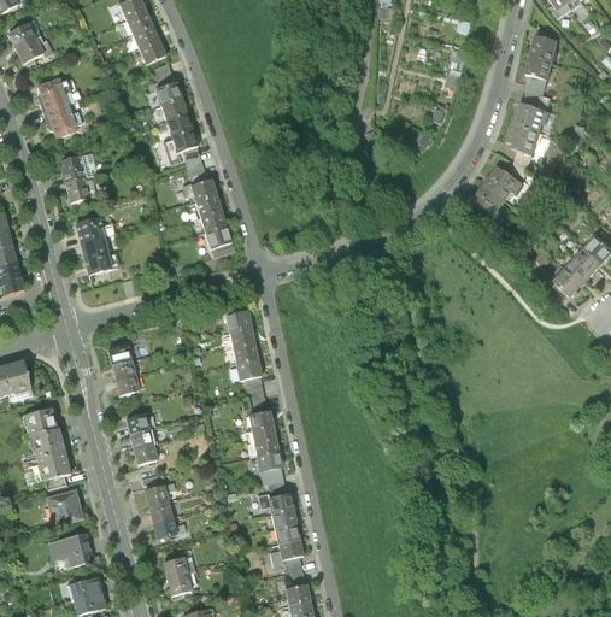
[(19,0),(0,0),(0,16),(22,4),(19,0)]
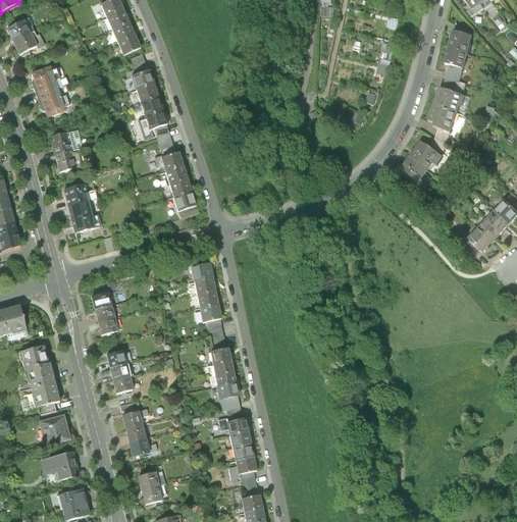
[(108,0),(102,3),(108,15),(126,7),(123,0),(108,0)]
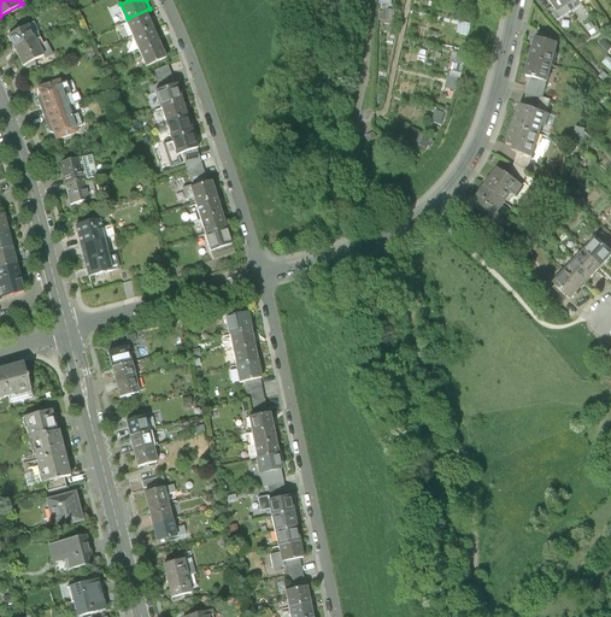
[(150,9),(128,18),(134,34),(157,24),(150,9)]
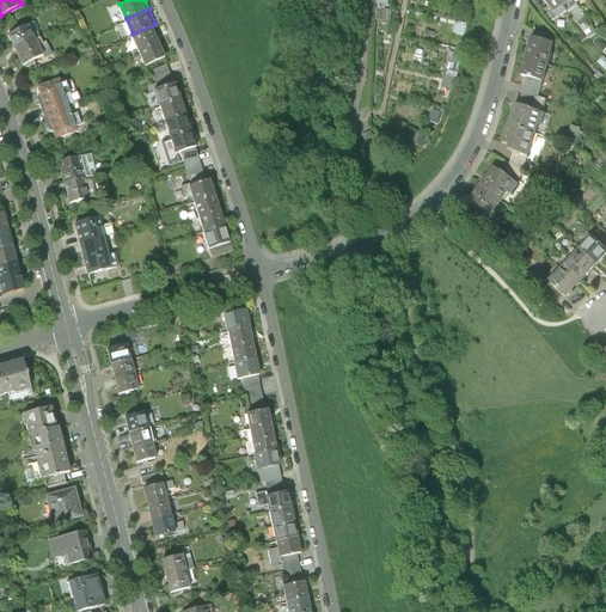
[(373,8),(373,19),(384,19),(384,8),(373,8)]
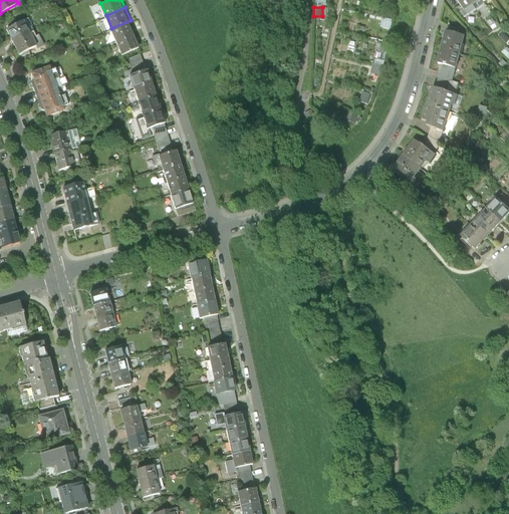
[(378,16),(376,28),(387,29),(389,18),(378,16)]
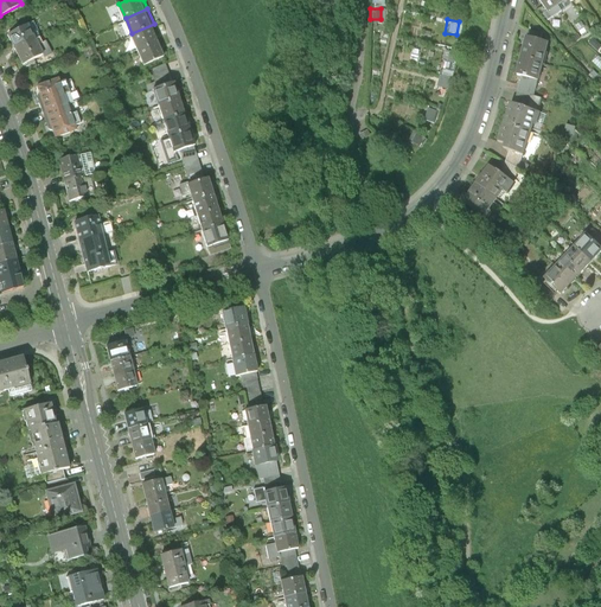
[(19,48),(42,38),(33,21),(12,31),(19,48)]
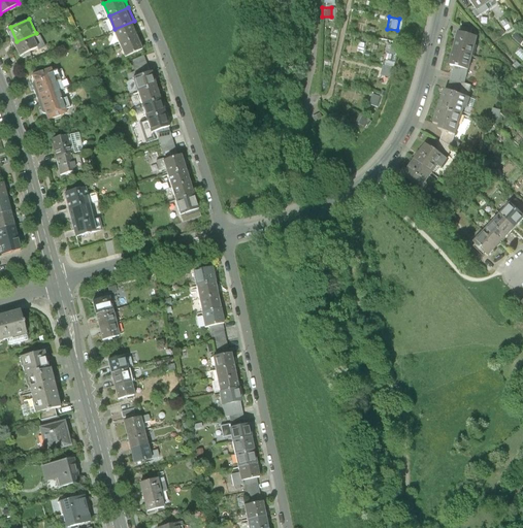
[(134,21),(115,29),(121,42),(140,34),(134,21)]
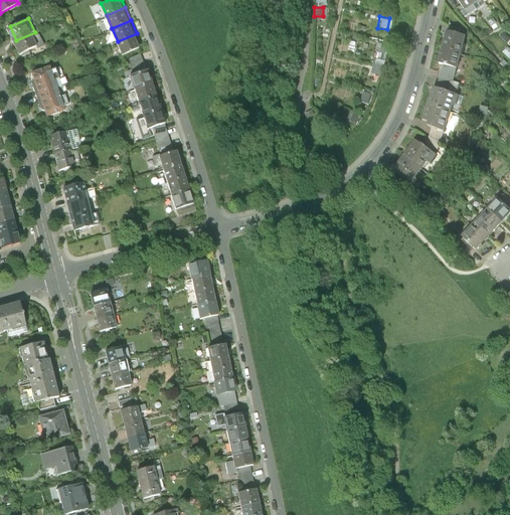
[(96,23),(100,32),(106,30),(103,21),(96,23)]
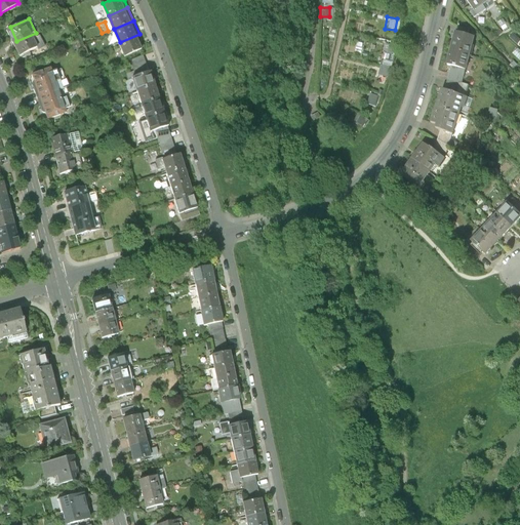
[(458,27),(453,44),(472,49),(477,33),(458,27)]
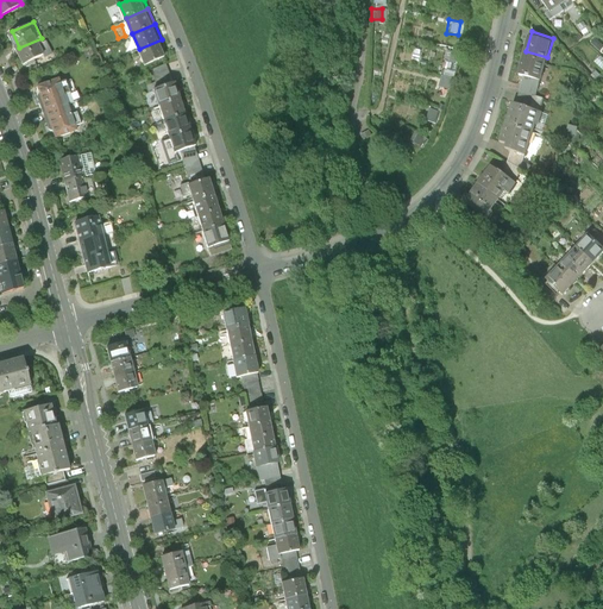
[(42,38),(19,48),(27,66),(49,56),(42,38)]
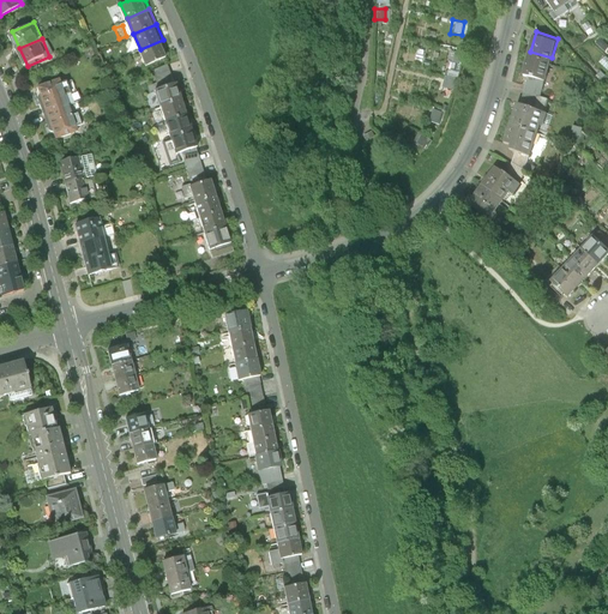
[(163,40),(140,49),(146,65),(169,55),(163,40)]
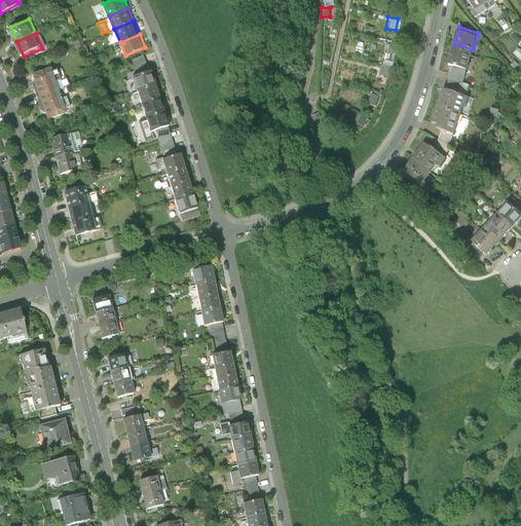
[(389,64),(395,46),(385,43),(377,72),(382,74),(383,67),(386,68),(387,64),(389,64)]
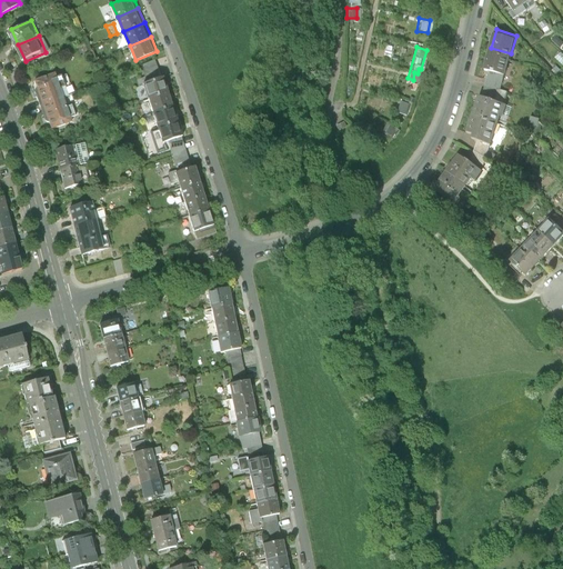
[(505,71),(511,53),(491,48),(485,66),(491,67),(505,71)]
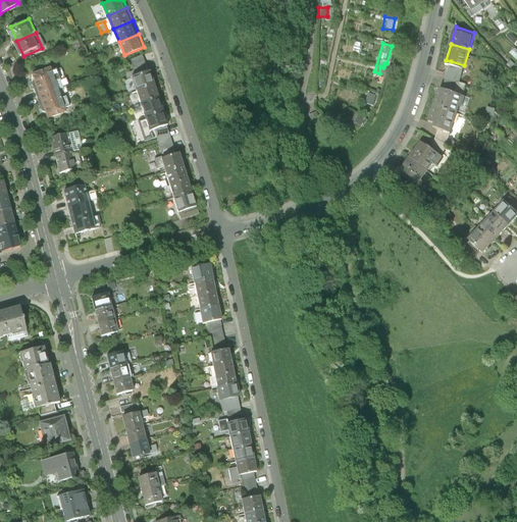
[(135,55),(140,69),(149,67),(144,52),(135,55)]
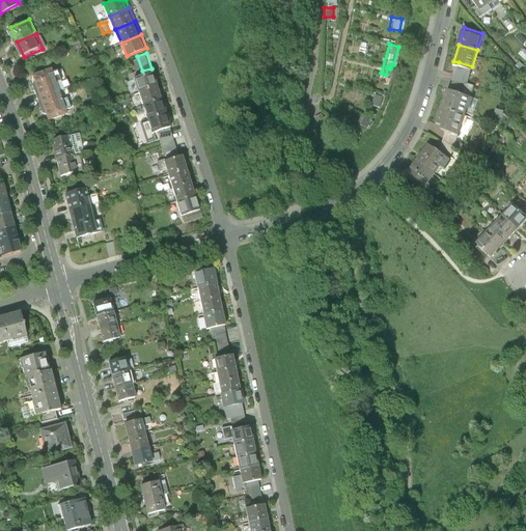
[(467,81),(472,66),(459,62),(453,77),(465,80),(467,81)]
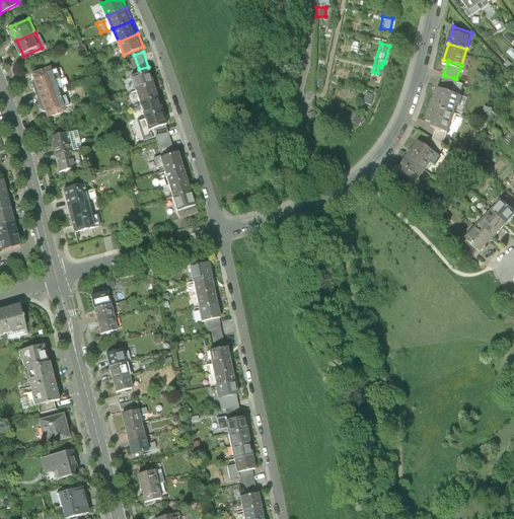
[(41,94),(64,84),(55,62),(31,72),(41,94)]
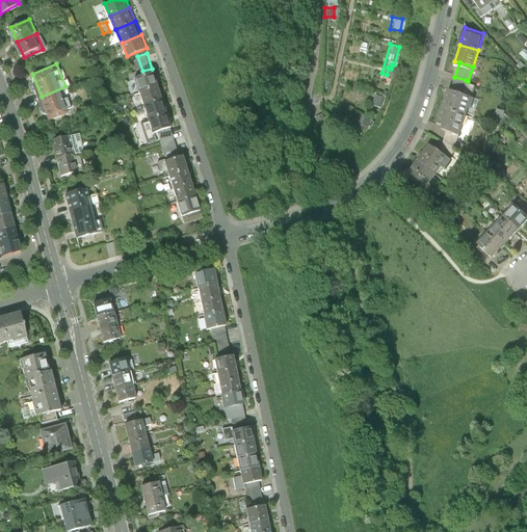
[(157,82),(152,68),(152,69),(142,71),(133,74),(137,88),(157,82)]
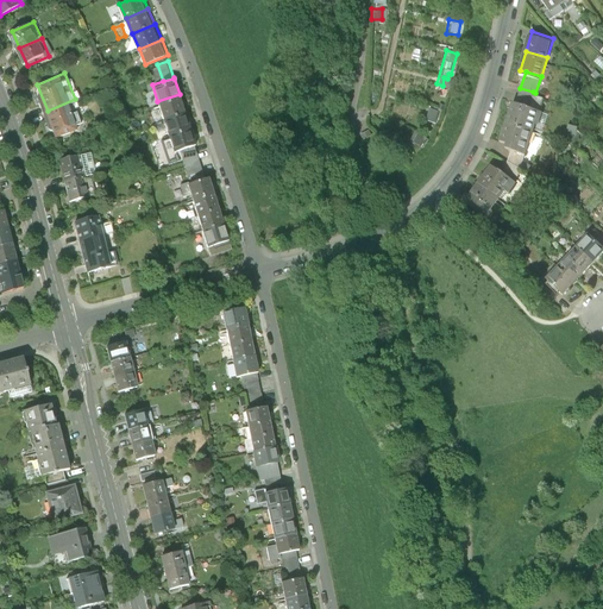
[(151,90),(142,93),(155,142),(164,139),(151,90)]
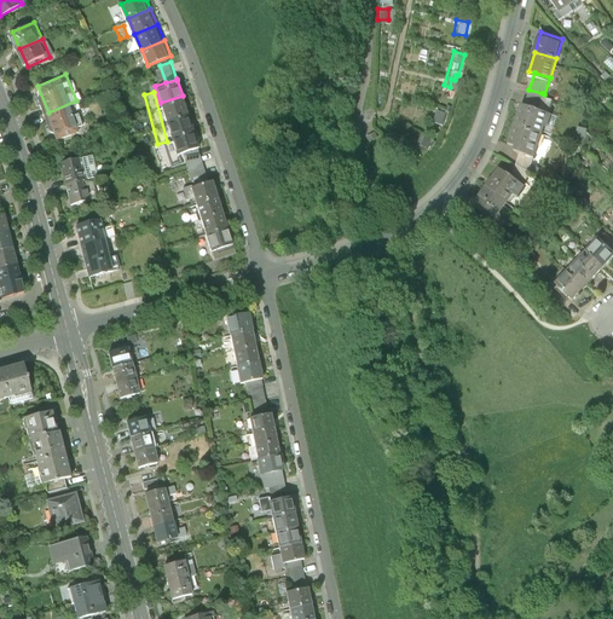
[(544,94),(542,93),(538,105),(549,109),(554,97),(544,94)]
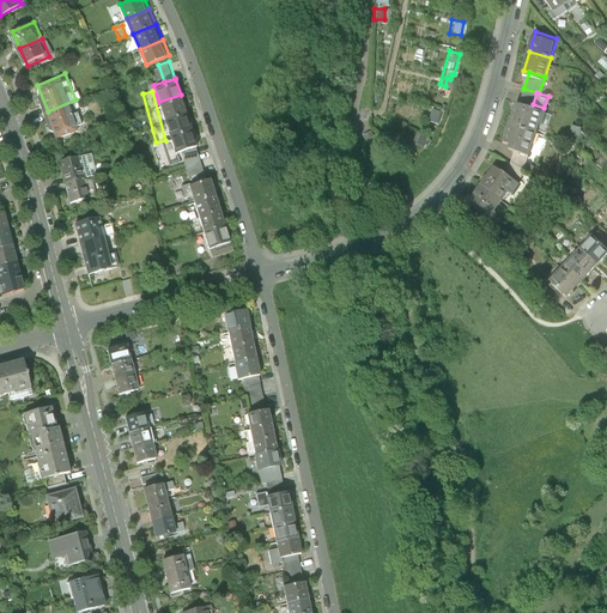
[(186,111),(181,95),(158,102),(163,119),(186,111)]
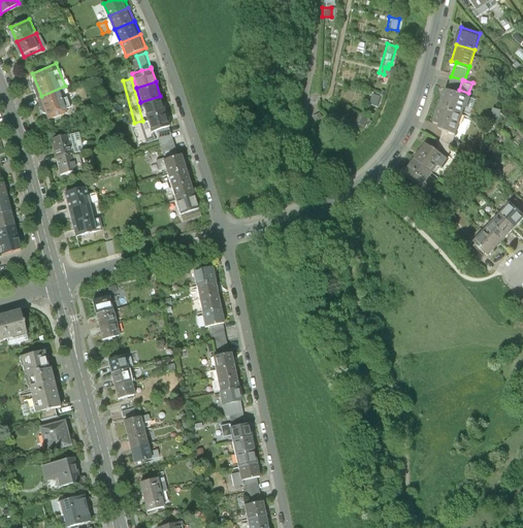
[(65,86),(41,96),(51,118),(74,107),(65,86)]
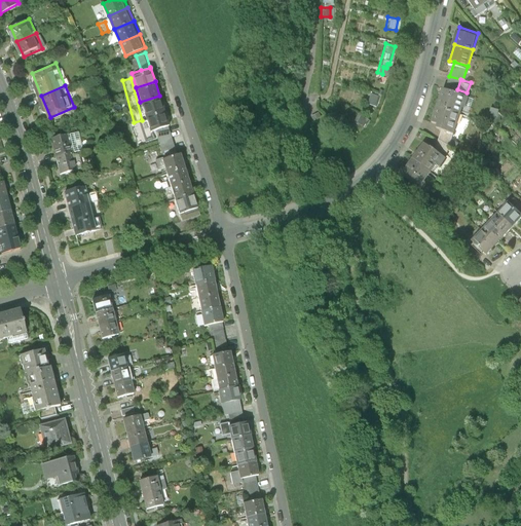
[(443,85),(438,105),(462,112),(469,94),(467,92),(457,89),(443,85)]
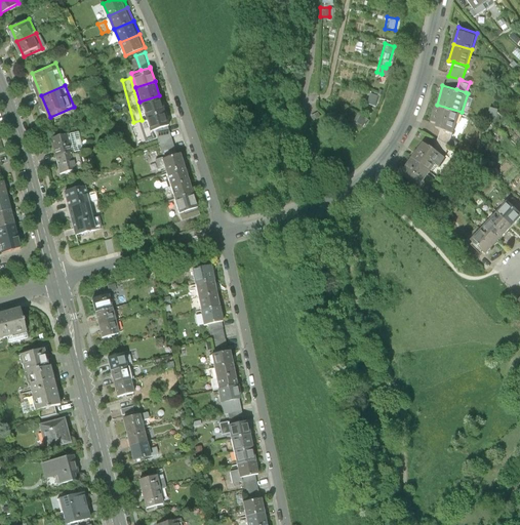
[(164,109),(159,95),(140,102),(145,115),(164,109)]
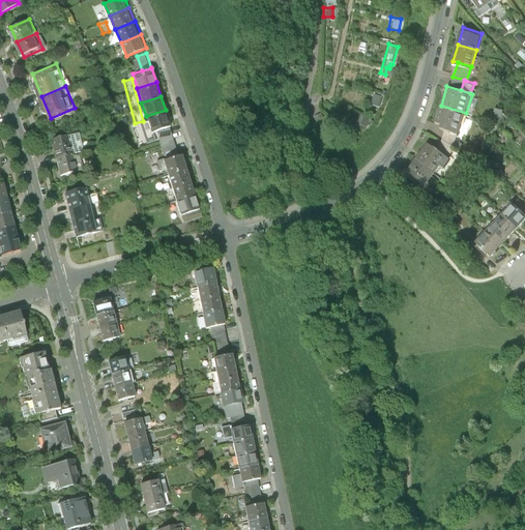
[(460,131),(466,113),(441,106),(436,120),(441,121),(440,126),(446,127),(458,131),(460,131)]
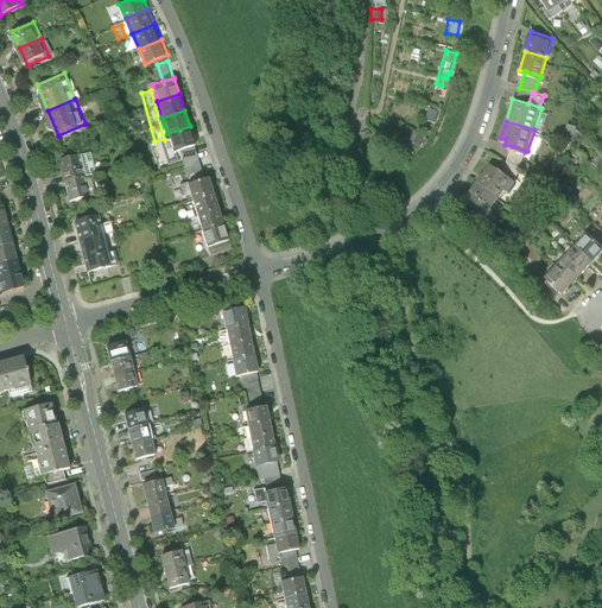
[(195,143),(190,126),(168,133),(172,150),(184,146),(195,143)]
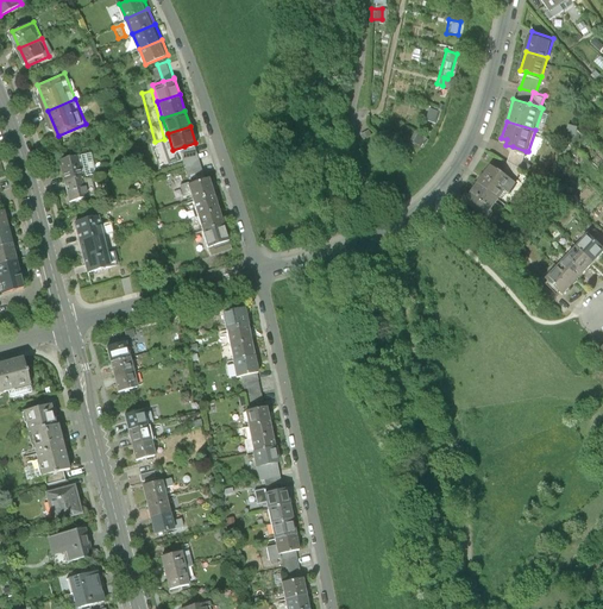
[(205,175),(195,143),(184,146),(194,179),(205,175)]
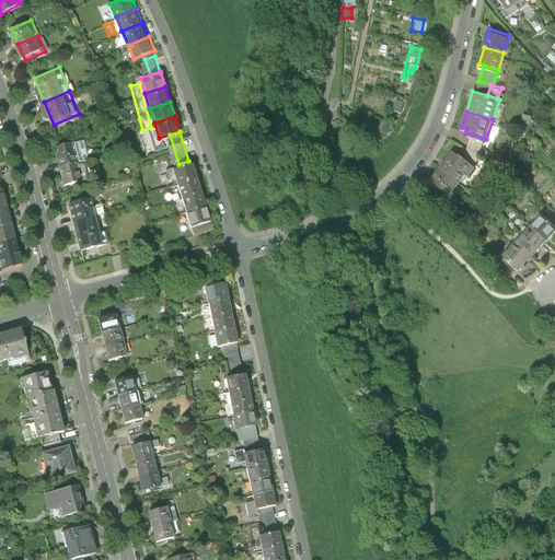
[(484,139),(472,135),(469,146),(480,152),(484,139)]
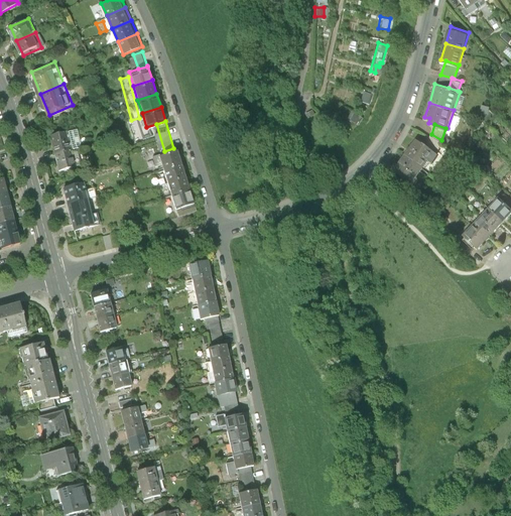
[(510,132),(507,129),(502,133),(510,142),(510,132)]
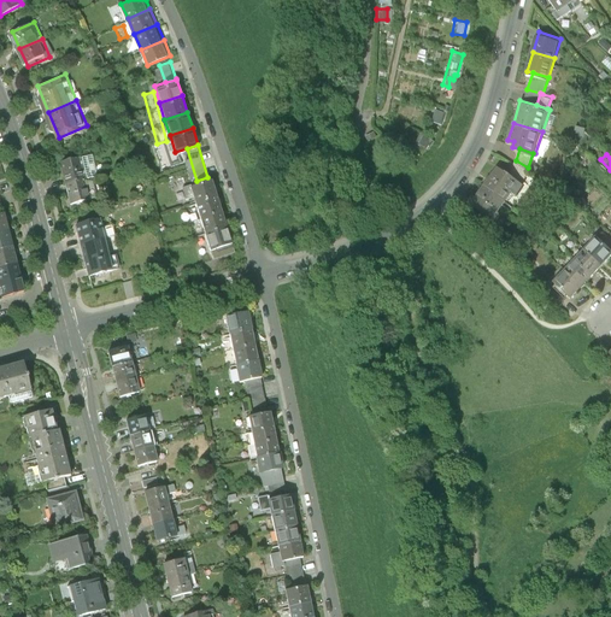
[(62,160),(65,180),(87,175),(83,156),(62,160)]
